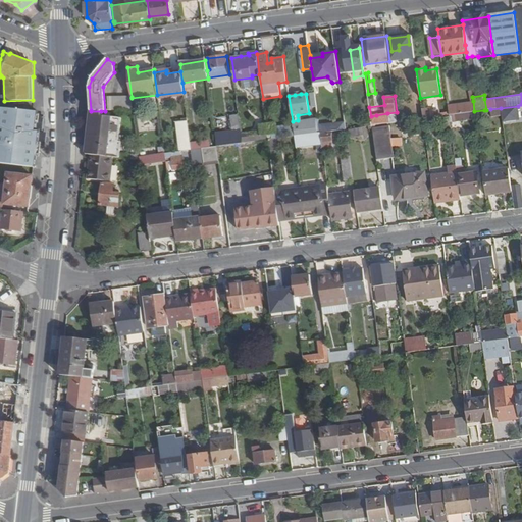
[(108,97),(108,110),(134,110),(132,98),(132,97),(108,97)]
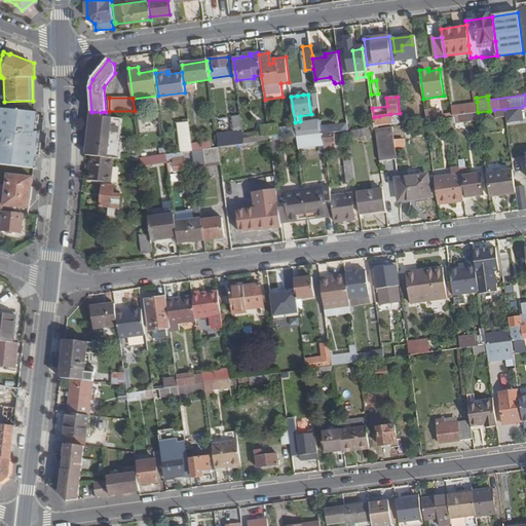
[(417,101),(410,103),(411,117),(418,116),(417,101)]
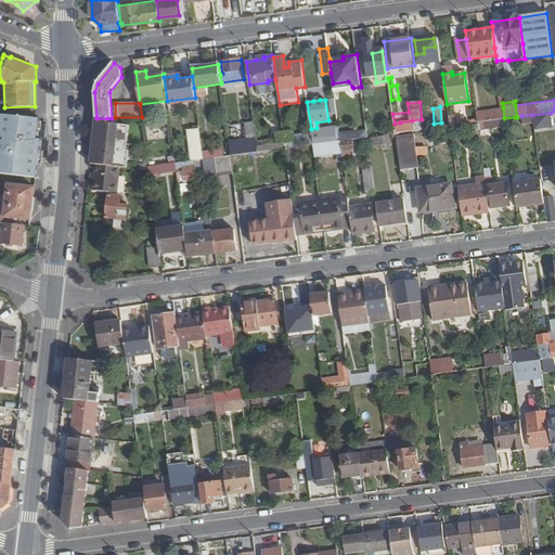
[(478,119),(478,123),(504,118),(503,107),(476,112),(478,119)]
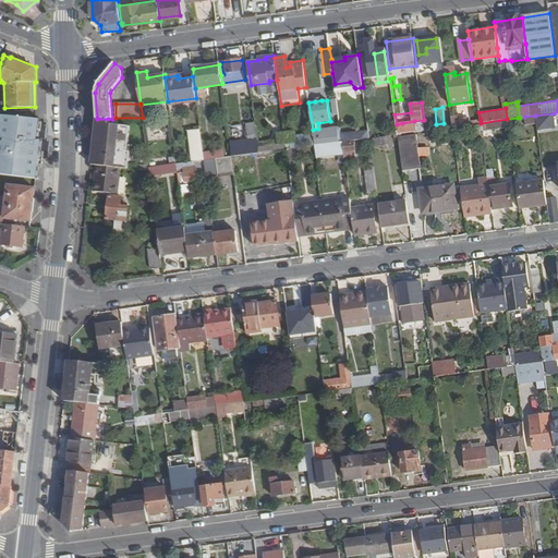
[(378,112),(371,113),(372,123),(377,122),(378,130),(388,129),(386,114),(378,116),(378,112)]
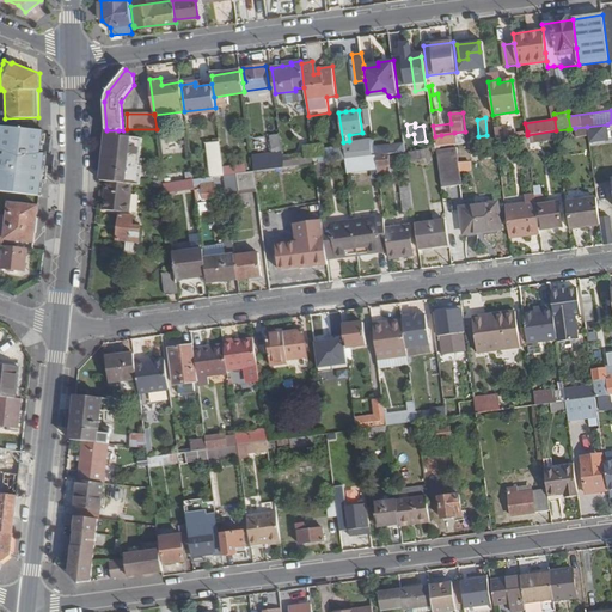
[(607,124),(587,127),(589,135),(589,141),(589,144),(609,141),(607,124)]
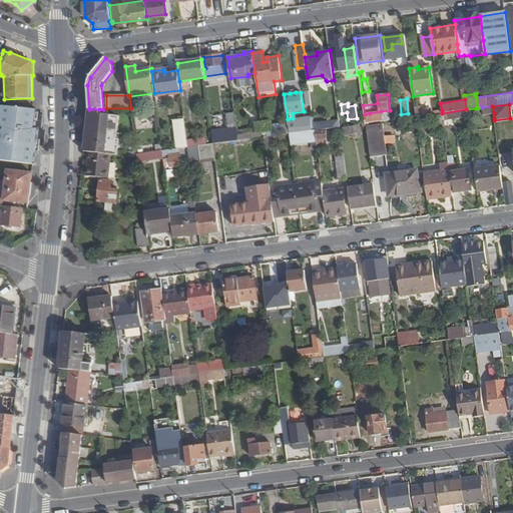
[(39,109),(5,105),(3,121),(0,120),(0,159),(35,164),(40,126),(37,126),(39,109)]
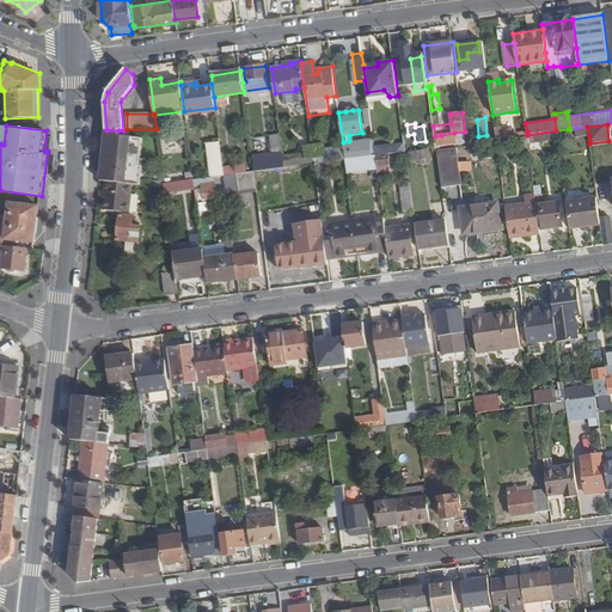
[(373,140),(371,126),(367,127),(368,134),(369,140),(366,141),(367,147),(371,146),(372,155),(375,155),(374,146),(373,140)]
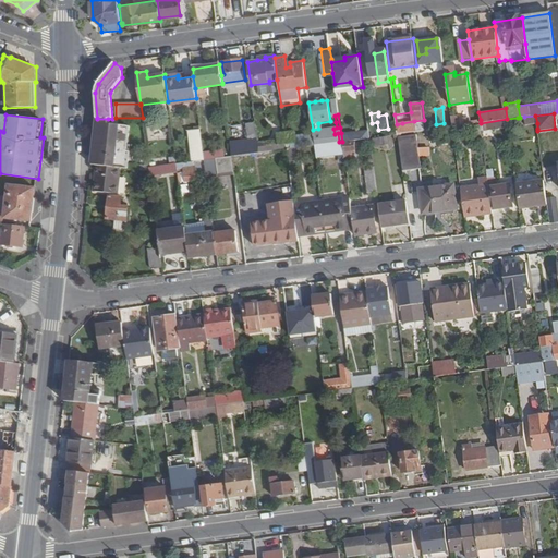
[(525,125),(537,123),(535,116),(524,117),(525,125)]
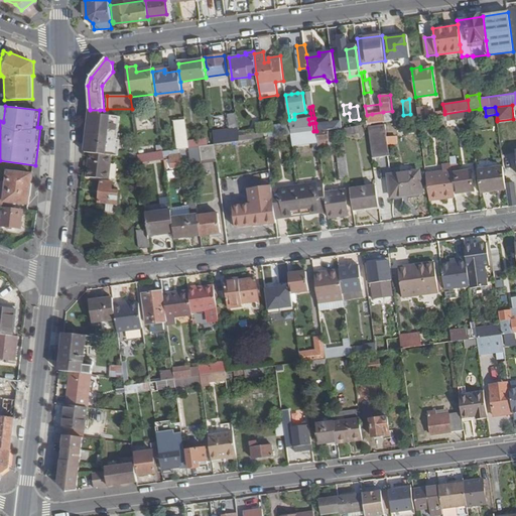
[(90,110),(85,152),(90,153),(112,155),(117,156),(119,141),(117,141),(120,119),(99,116),(100,110),(90,110)]
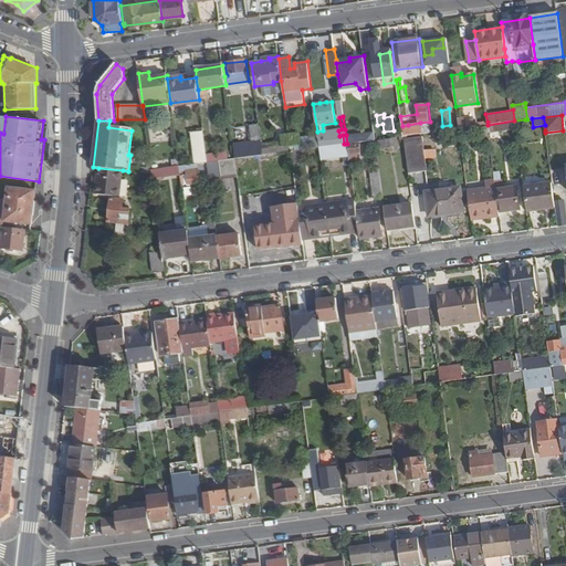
[(514,121),(488,125),(489,134),(516,129),(515,125),(514,121)]
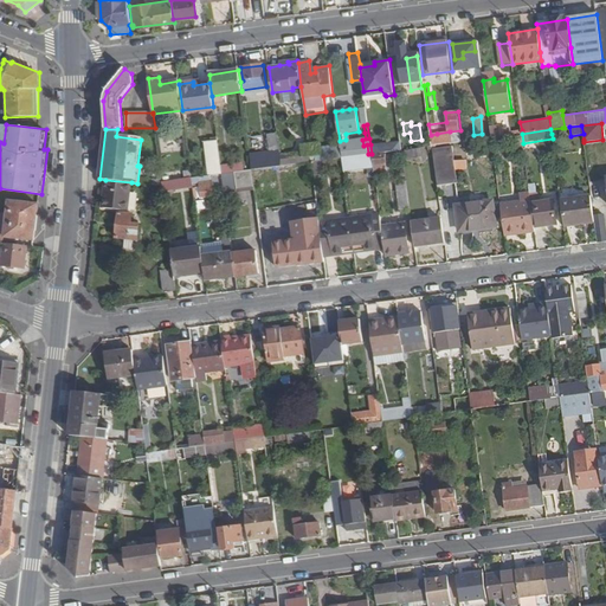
[(445,139),(446,143),(462,142),(461,130),(450,131),(451,139),(445,139)]
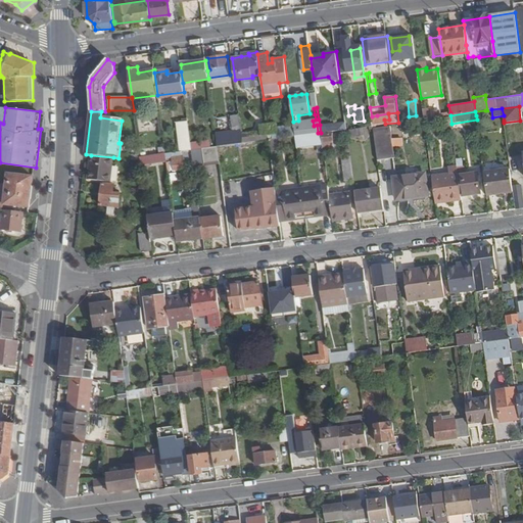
[(218,147),(243,143),(242,133),(239,115),(230,116),(232,131),(216,133),(218,147)]
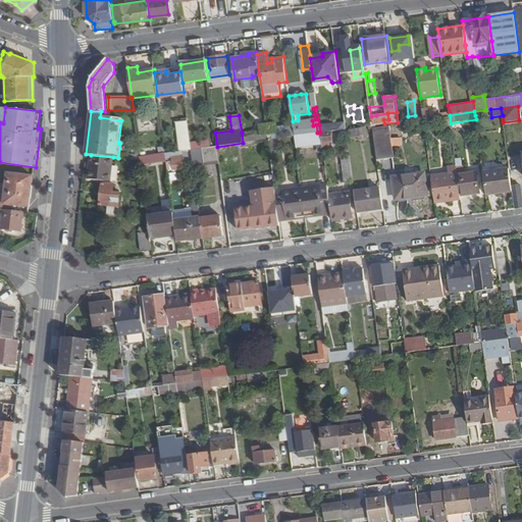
[(450,119),(442,120),(444,127),(444,131),(451,129),(450,119)]
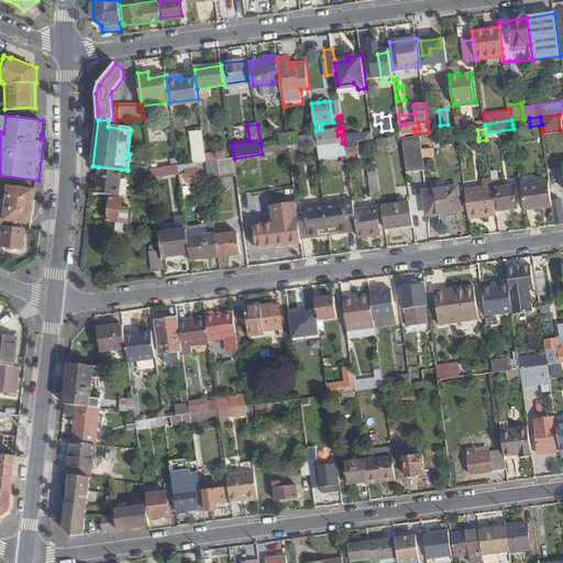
[(317,138),(318,146),(330,145),(342,143),(341,134),(338,135),(337,130),(329,131),(329,135),(322,136),(317,138)]
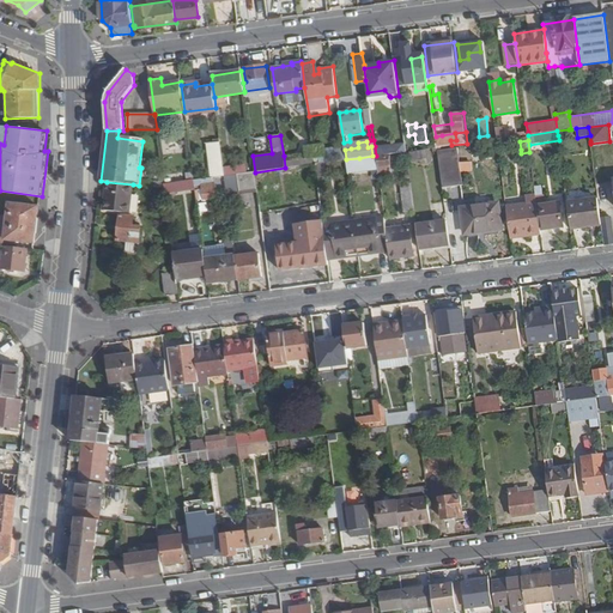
[(520,141),(503,144),(504,152),(521,150),(520,141)]
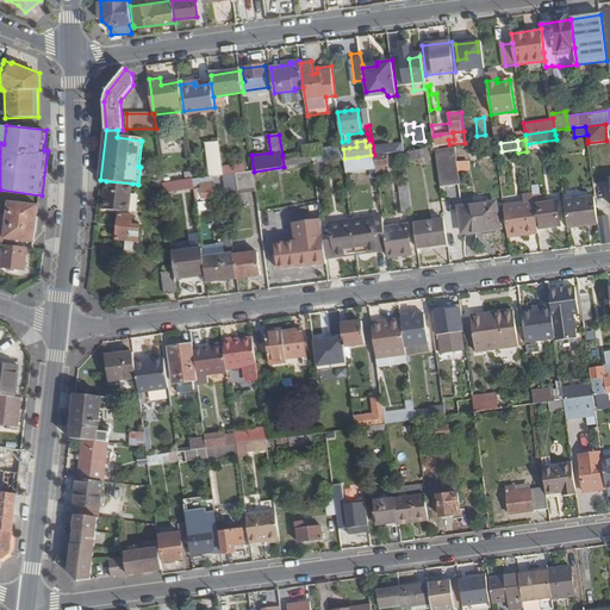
[(188,145),(193,179),(224,175),(223,167),(219,142),(206,144),(209,156),(203,156),(204,162),(197,163),(193,145),(188,145)]
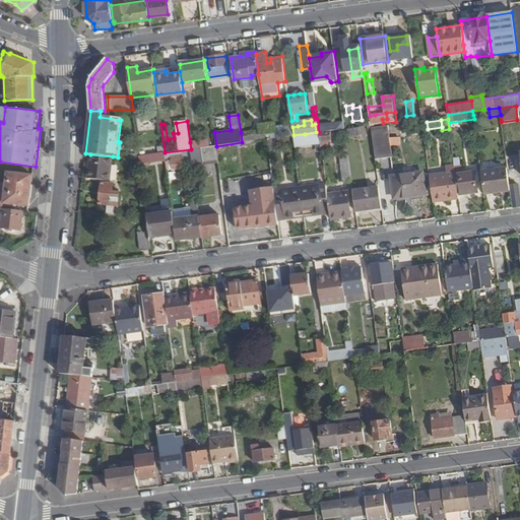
[(343,121),(332,122),(333,130),(344,128),(344,123),(343,121)]
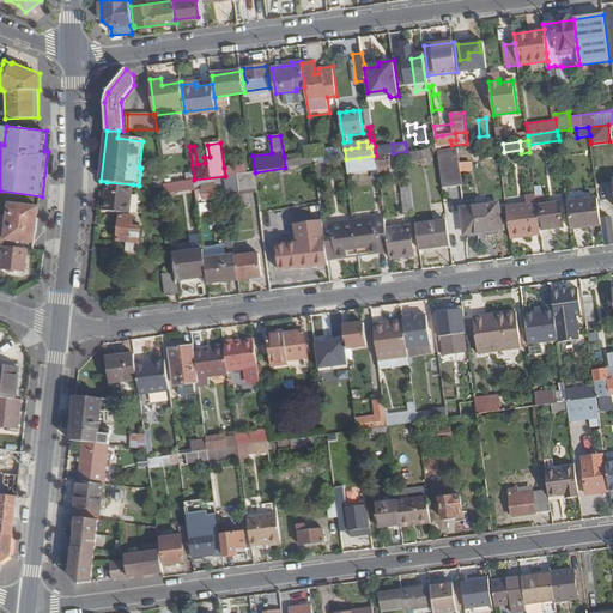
[(313,146),(314,157),(320,157),(326,156),(325,150),(325,144),(313,146)]
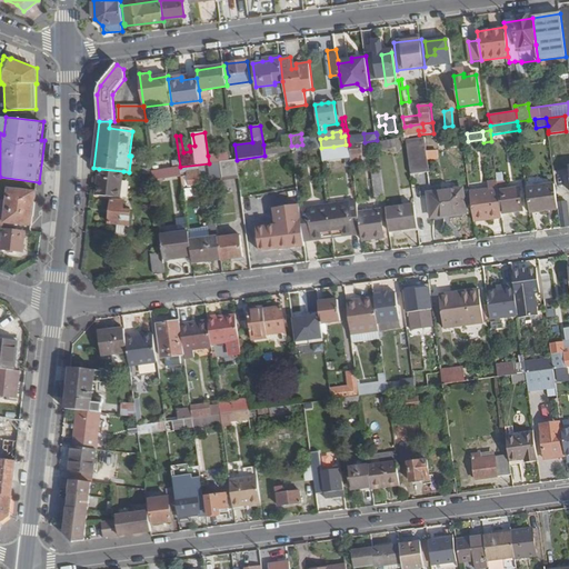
[(363,133),(348,136),(349,145),(365,142),(363,133)]
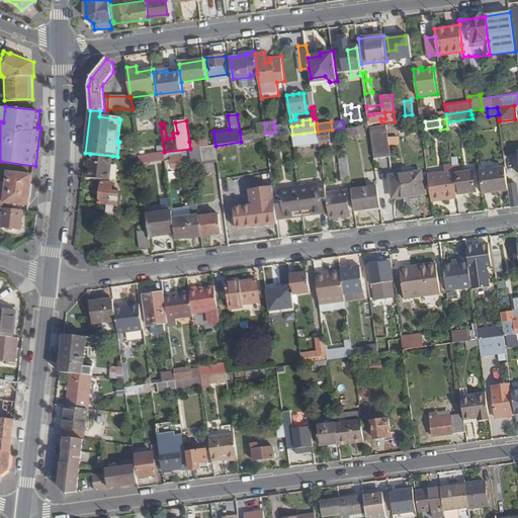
[(259,134),(265,133),(264,123),(257,124),(258,130),(259,134)]
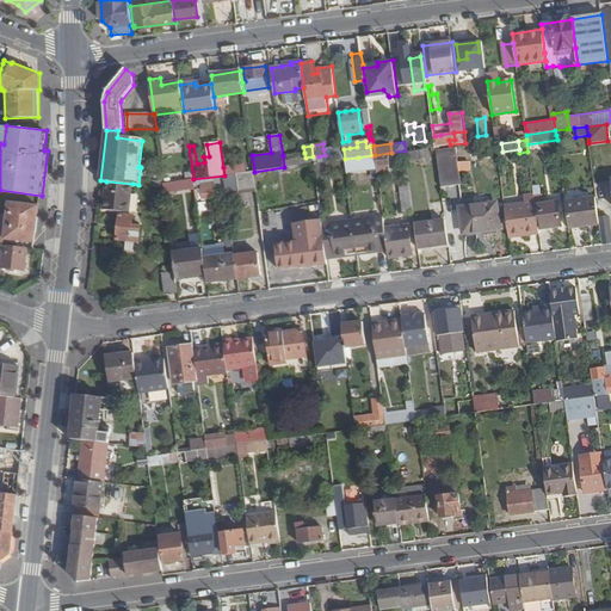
[(325,155),(319,156),(320,162),(332,161),(345,159),(344,149),(343,147),(323,149),(325,155)]
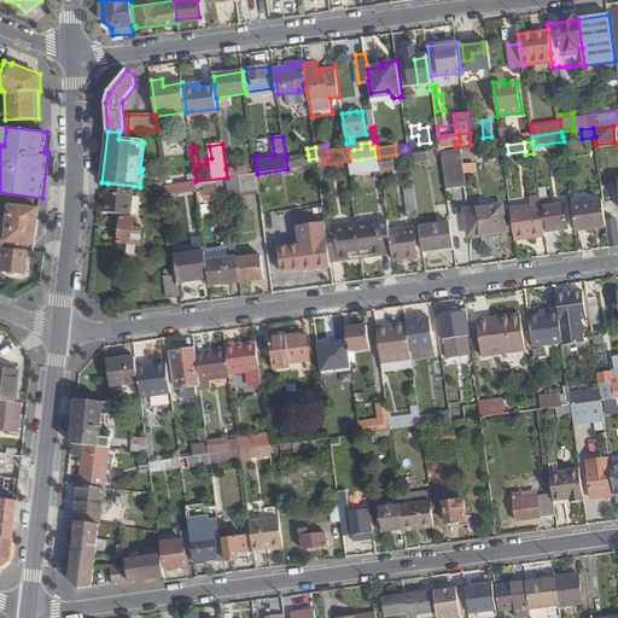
[(431,159),(430,150),(419,151),(413,152),(414,162),(431,159)]
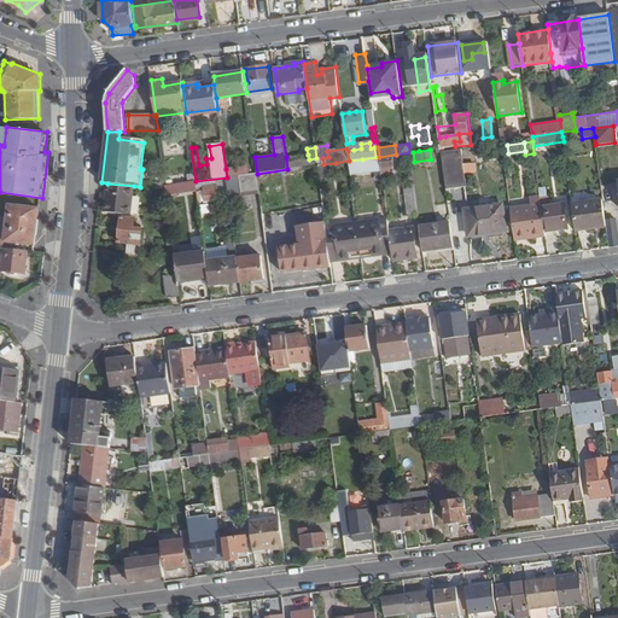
[(442,159),(447,190),(466,186),(461,150),(449,151),(450,158),(442,159)]
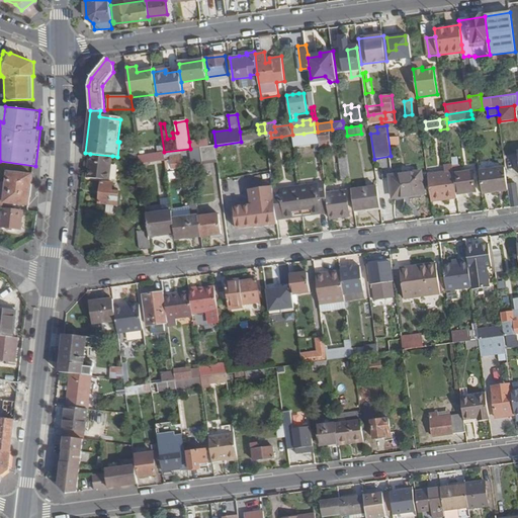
[(318,132),(319,143),(321,152),(332,150),(330,139),(345,137),(343,127),(332,130),(318,132)]
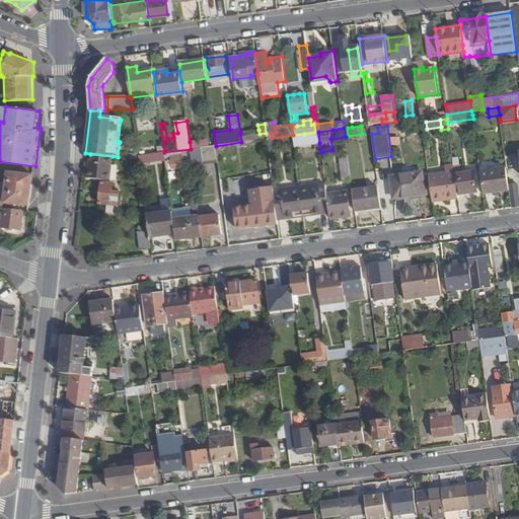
[(240,132),(241,142),(267,139),(266,133),(260,134),(258,130),(240,132)]
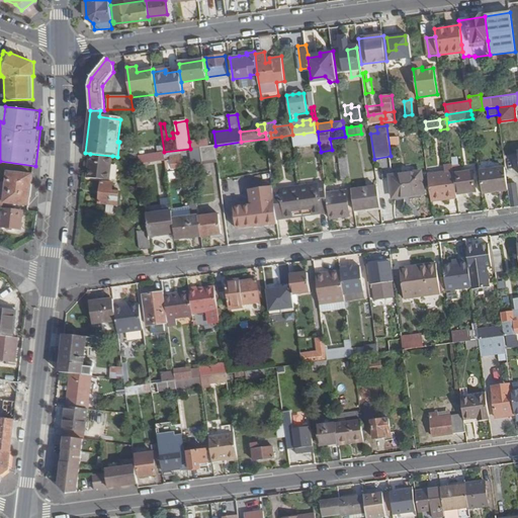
[(305,145),(319,143),(318,132),(315,132),(304,134),(305,145)]
